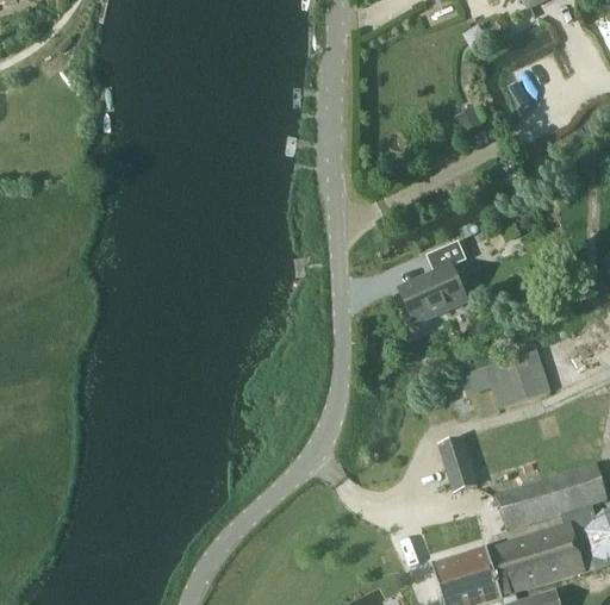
[(523,0),(528,10),(541,4),(540,0),(523,0)]
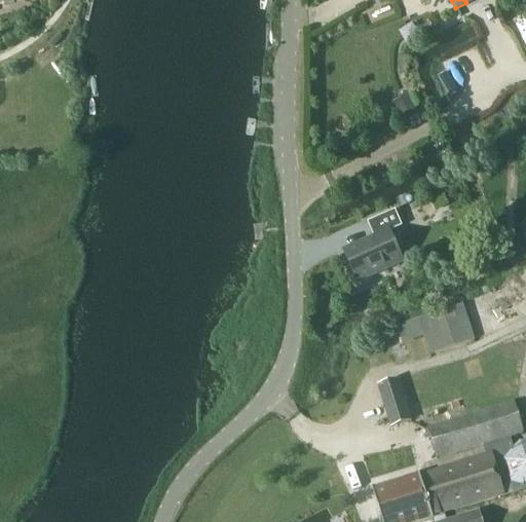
[(410,200),(407,192),(398,196),(402,203),(410,200)]
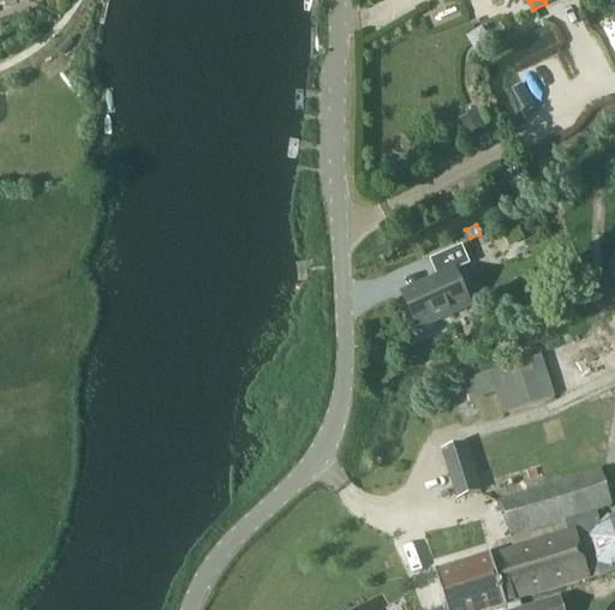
[(437,274),(402,288),(418,324),(471,301),(455,265),(471,259),(463,241),(430,256),(437,274)]
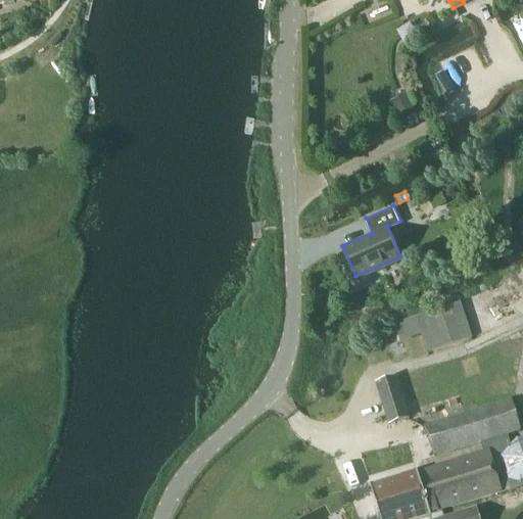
[(461,299),(394,320),(399,337),(422,330),(427,349),(472,335),(461,299)]
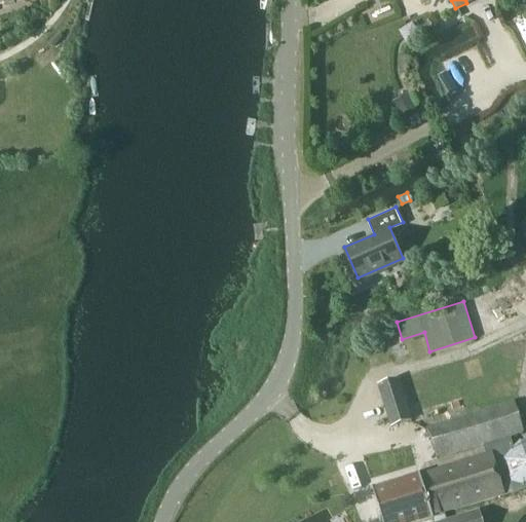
[(391,422),(412,416),(401,376),(379,382),(391,422)]
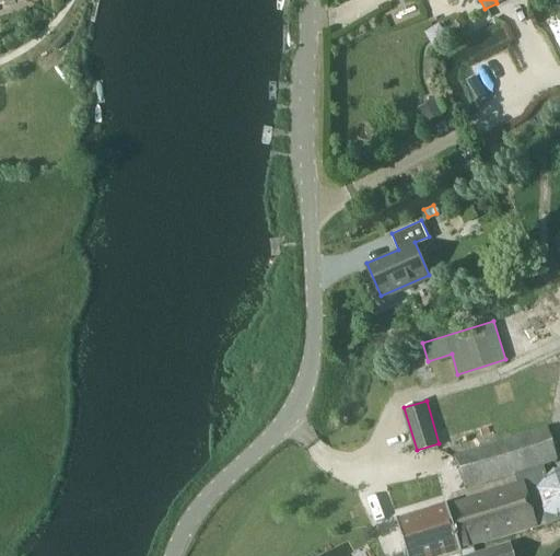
[(548,473),(545,462),(558,459),(548,426),(456,453),(465,484),(515,470),(518,483),(447,504),(447,501),(399,516),(410,555),(435,555),(461,548),(463,554),(461,555),(514,555),(511,541),(476,551),(474,543),(559,518),(559,467),(555,466),(548,473)]
